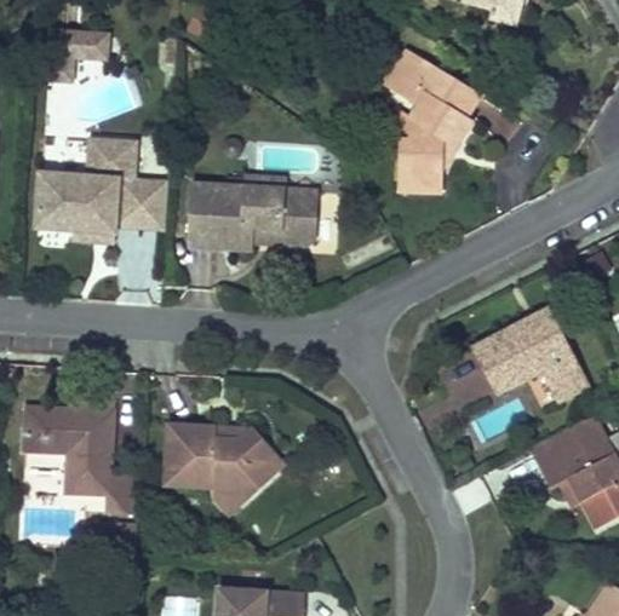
[(216,46),(233,13),(208,0),(199,0),(184,28),(216,46)]
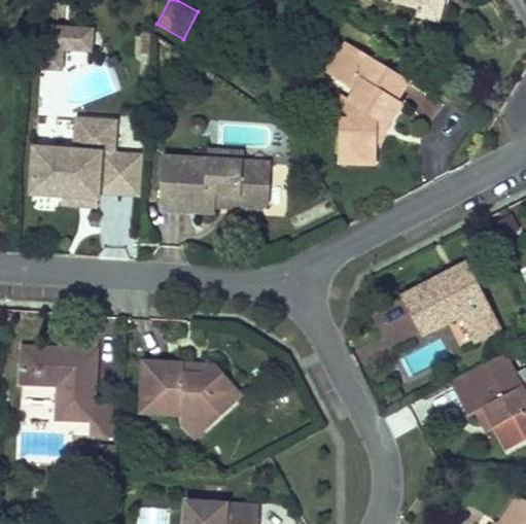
[(420,0),(418,5),(416,14),(439,22),(443,7),(420,0)]
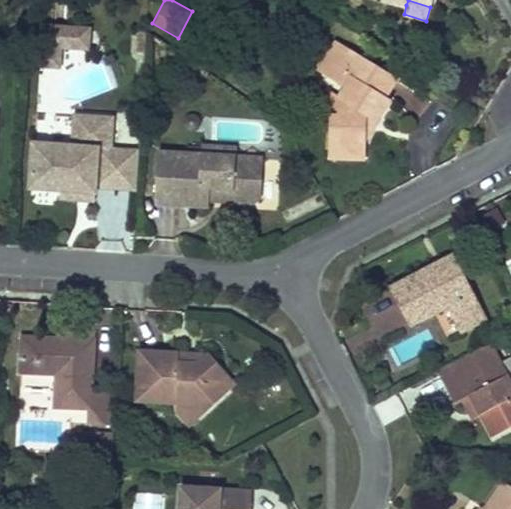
[(66,28),(44,28),(44,68),(66,69),(66,47),(66,28)]
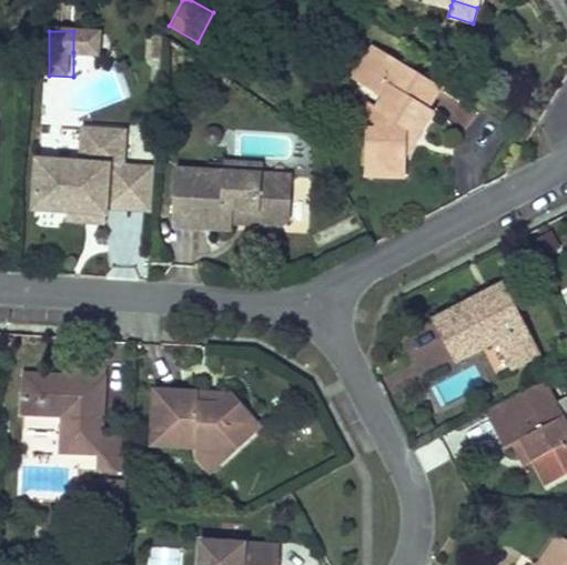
[(98,31),(73,31),(73,52),(98,52),(98,31)]
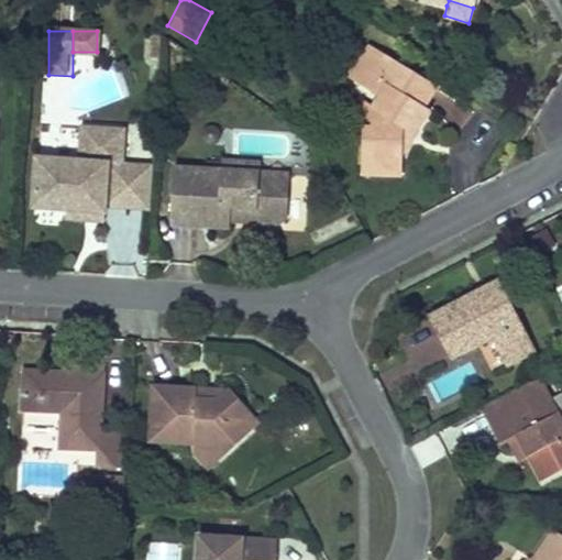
[(432,85),(368,45),(349,75),(378,94),(372,102),(371,125),(362,124),(362,152),(372,152),(371,169),(399,171),(400,152),(415,130),(425,112),(418,108),(432,85)]
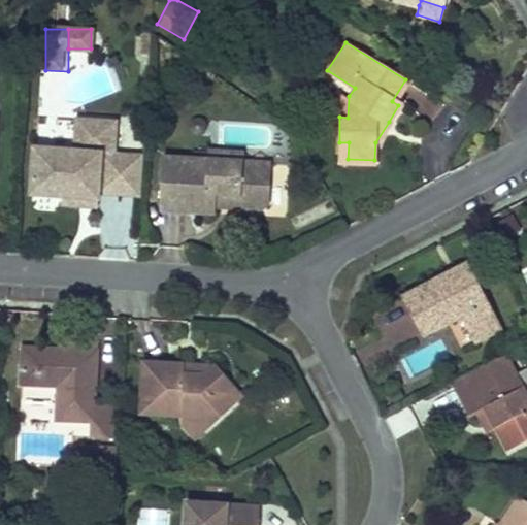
[(339,91),(339,117),(348,118),(349,96),(339,91)]
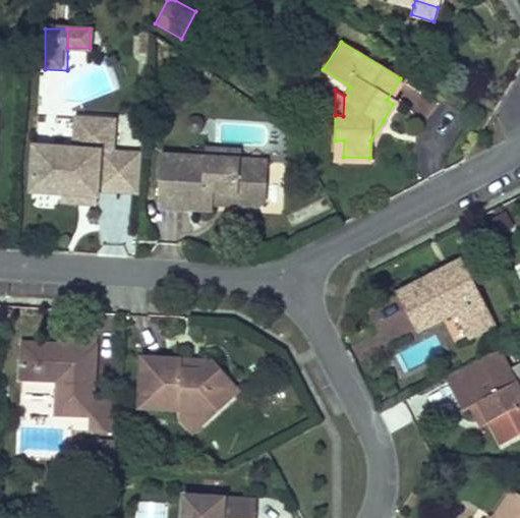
[(62,188),(98,192),(99,186),(139,190),(141,154),(109,150),(113,119),(79,115),(75,147),(37,141),(33,185),(62,188)]
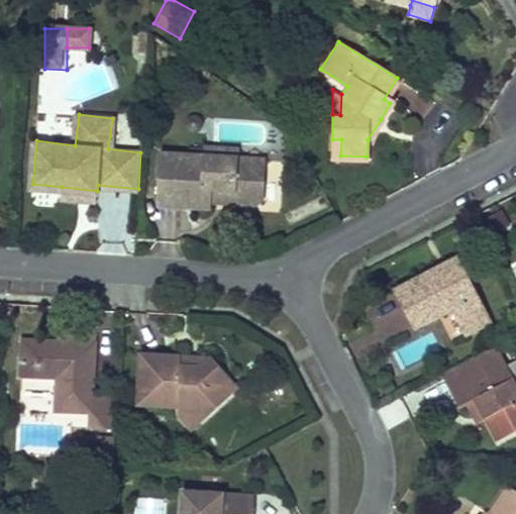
[(341,139),(332,139),(331,156),(340,156),(341,139)]
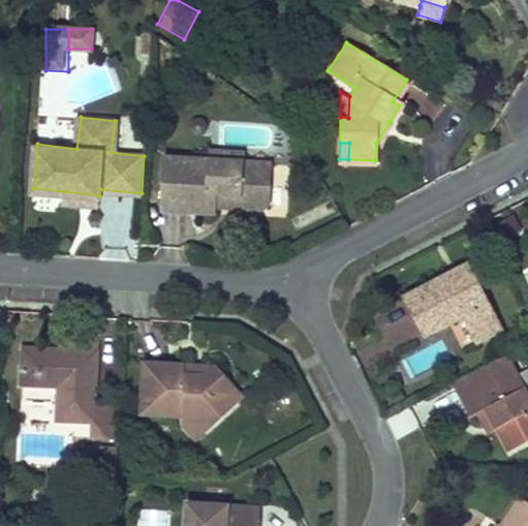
[(208,160),(163,157),(160,209),(214,213),(214,205),(259,209),(269,199),(271,164),(241,162),(242,150),(208,148),(208,160)]
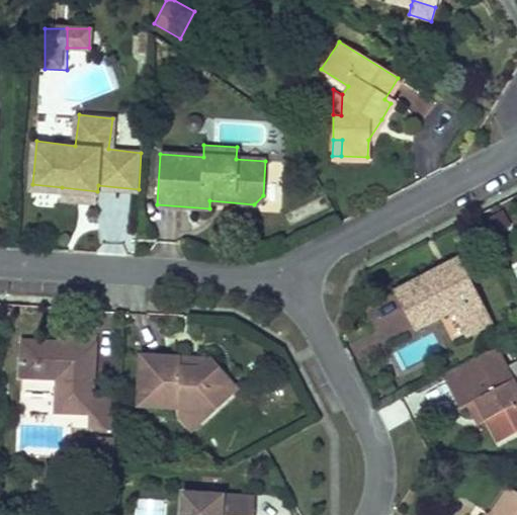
[(96,200),(97,191),(62,187),(61,196),(96,200)]
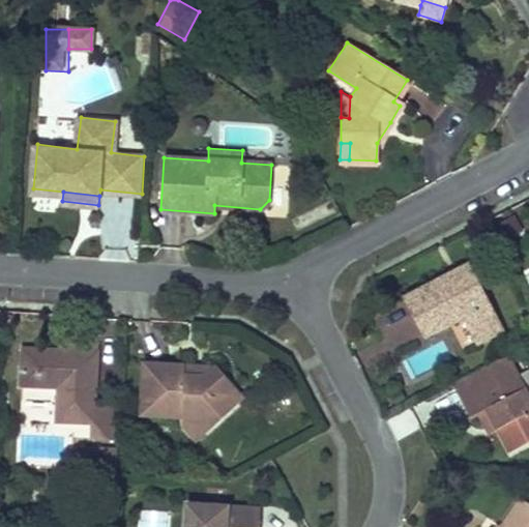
[(470,264),(407,297),(428,337),(467,316),(481,343),(504,330),(470,264)]
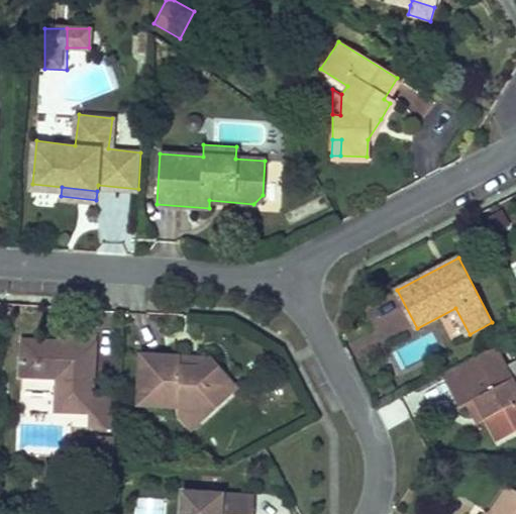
[(386,339),(411,325),(400,304),(374,318),(386,339)]
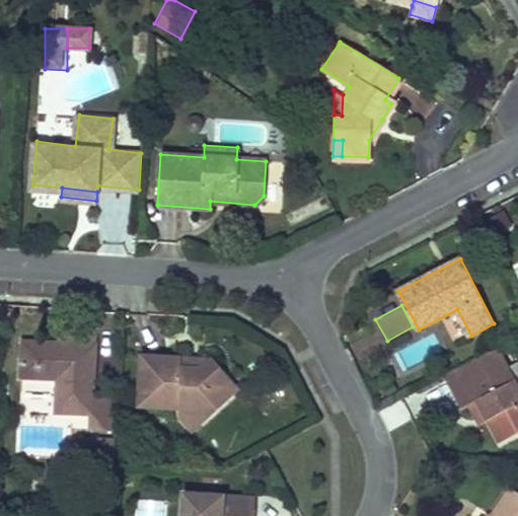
[(54,409),(89,412),(88,427),(116,429),(119,393),(91,391),(95,339),(70,337),(69,344),(21,340),(18,375),(57,379),(54,409)]
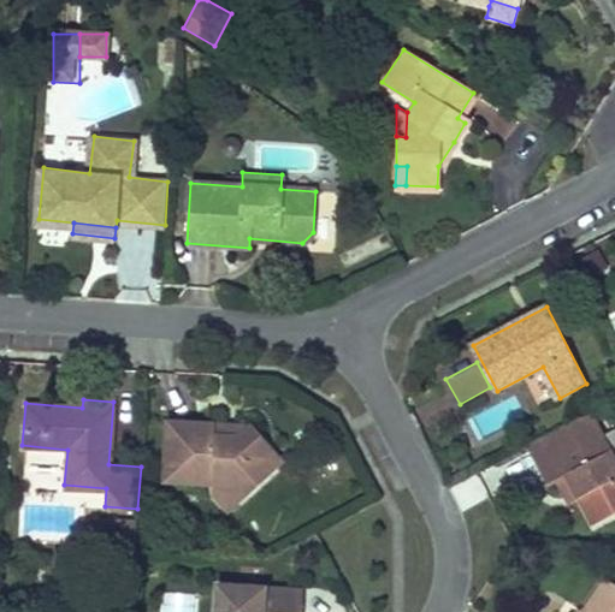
[(614,461),(602,434),(591,411),(531,443),(540,464),(549,481),(559,476),(569,471),(581,495),(595,521),(614,511),(614,461)]
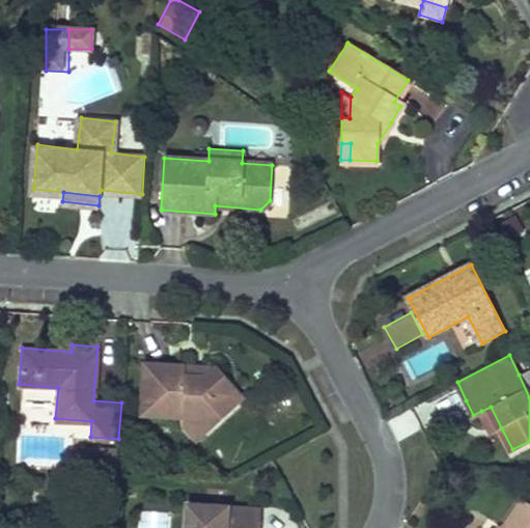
[(140,412),(179,415),(179,420),(214,424),(227,411),(216,398),(229,387),(211,366),(201,376),(183,374),(183,364),(144,361),(140,412)]
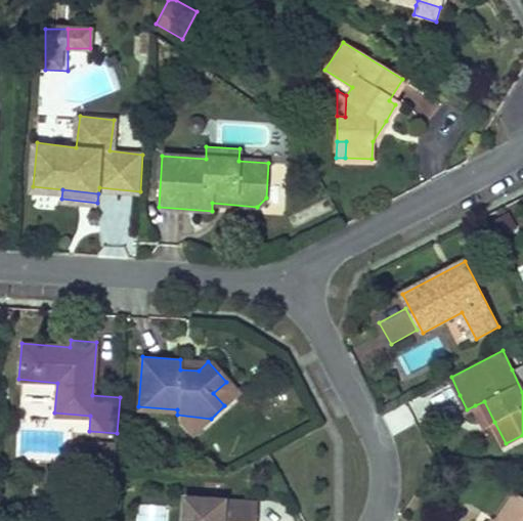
[(208,361),(180,359),(180,370),(199,371),(208,361)]
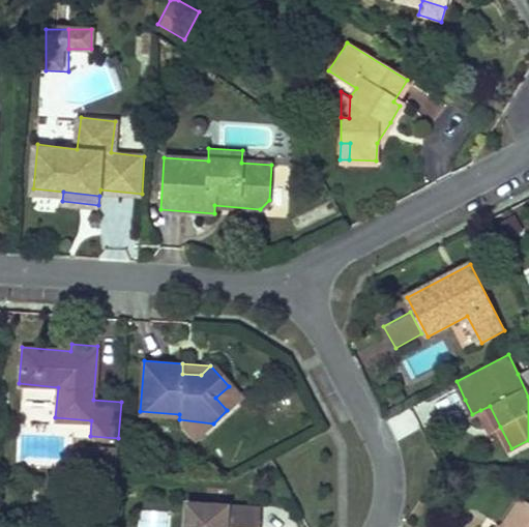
[(239,399),(229,386),(215,398),(227,410),(239,399)]
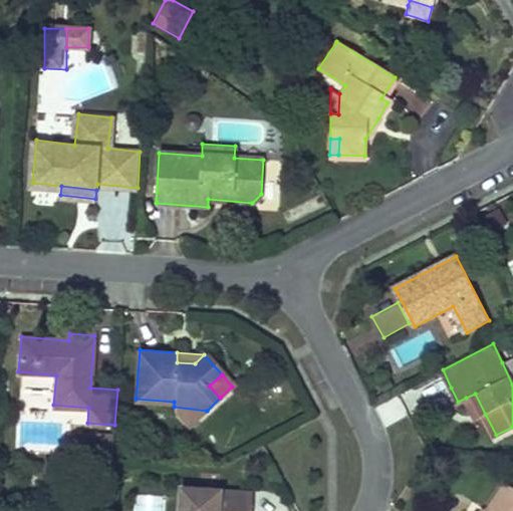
[(476,418),(485,414),(475,394),(466,398),(476,418)]
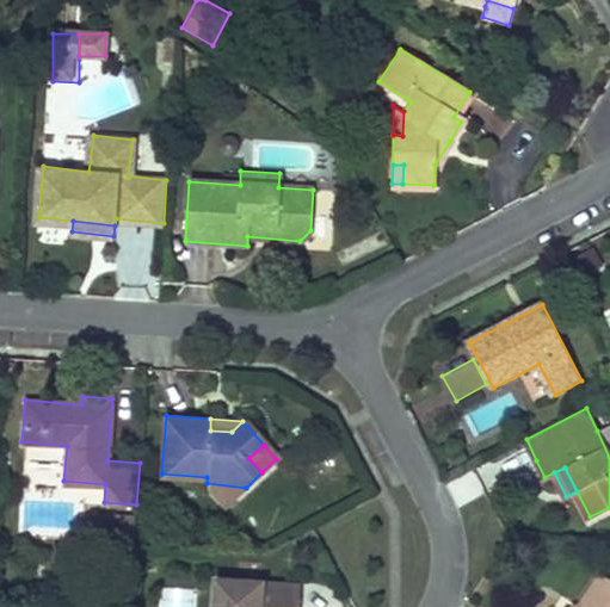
[(246,488),(207,483),(226,507),(246,488)]
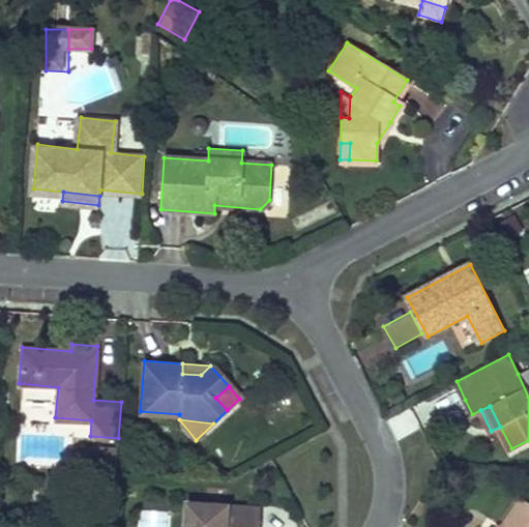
[(528,501),(520,496),(499,526),(528,526),(528,501)]
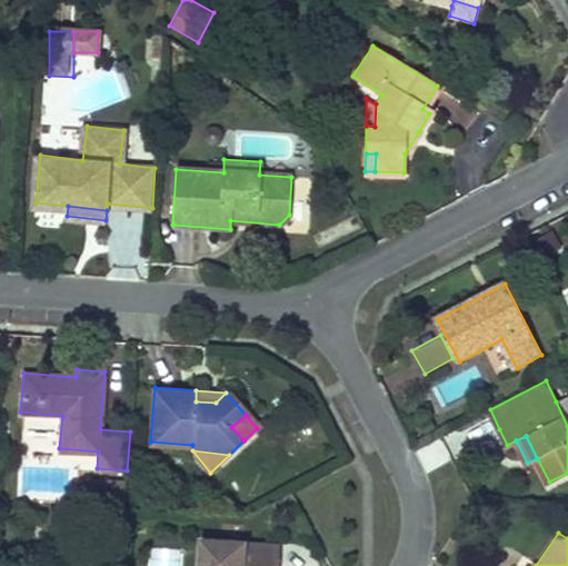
[(200,537),(199,565),(279,565),(280,542),(200,537)]
